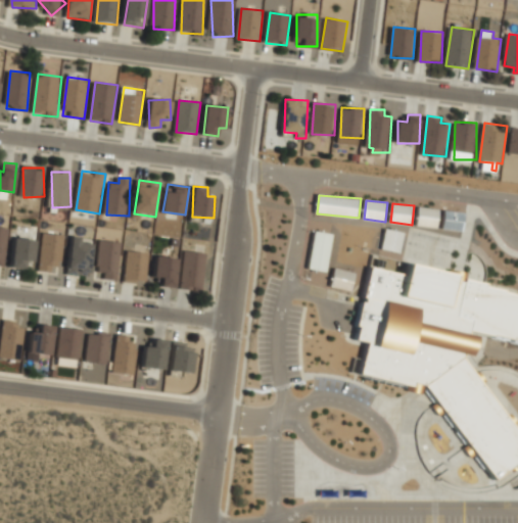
[(417,225),(437,228),(439,209),(419,207),(417,225)]
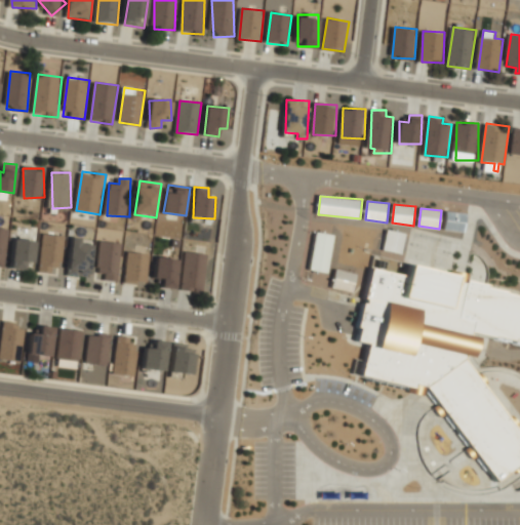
[(447,210),(469,213),(466,233),(444,230),(447,210)]
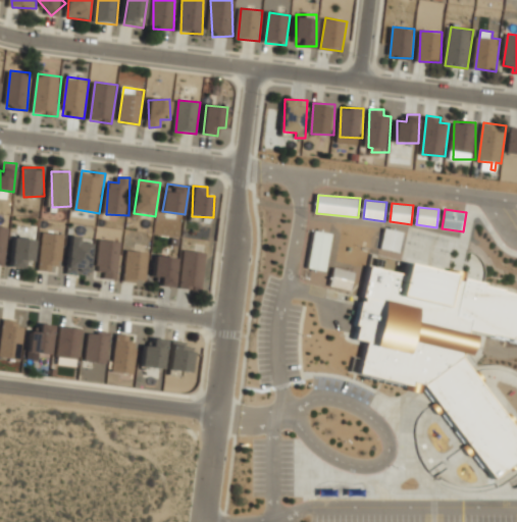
[(0,266),(5,267),(9,227),(0,225),(0,266)]
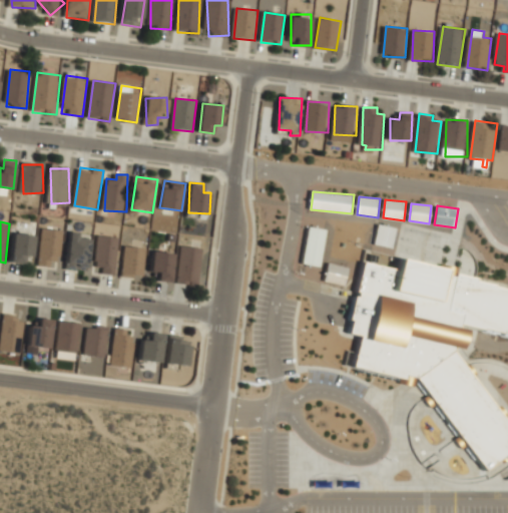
[(379,224),(397,228),(392,248),(374,244),(379,224)]
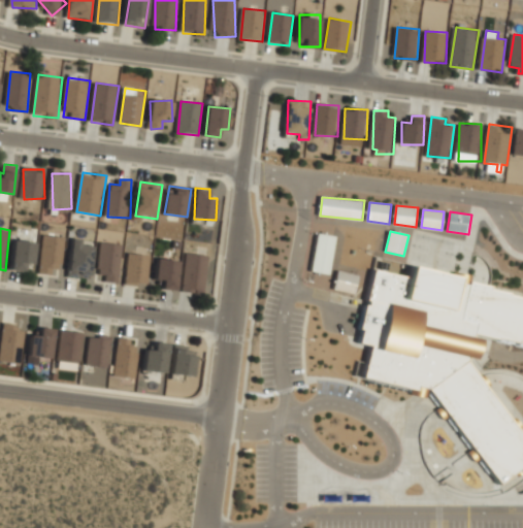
[(63,275),(66,236),(44,234),(41,273),(63,275)]
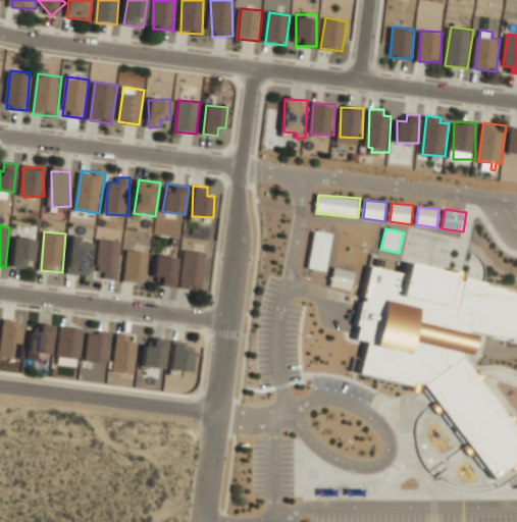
[(315,231),(333,235),(326,270),(308,267),(315,231)]
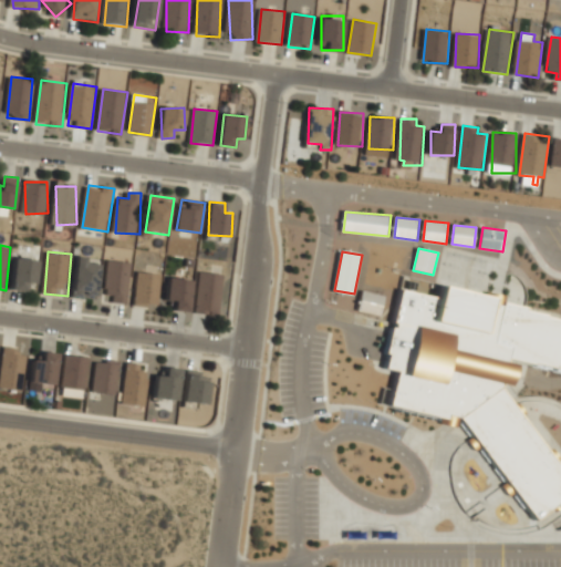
[(100,298),(101,264),(89,263),(90,257),(78,257),(76,297),(100,298)]
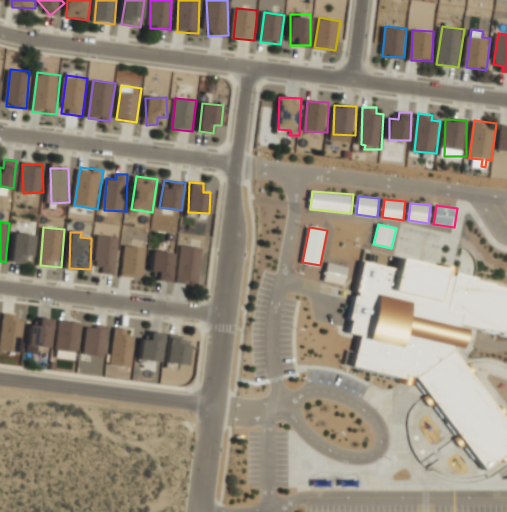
[(32,236),(17,234),(12,261),(27,263),(32,236)]
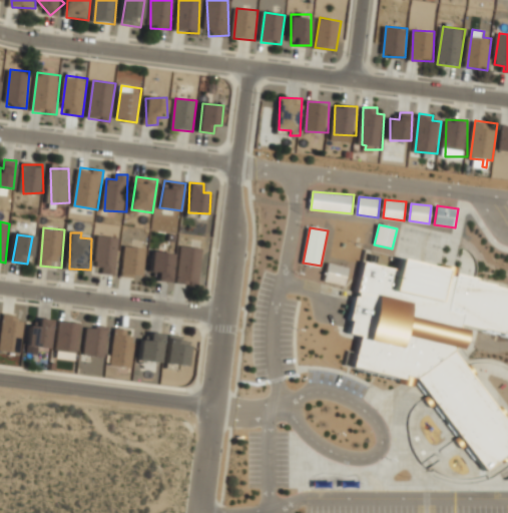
[(105,268),(104,274),(116,275),(121,237),(101,234),(96,266),(105,268)]
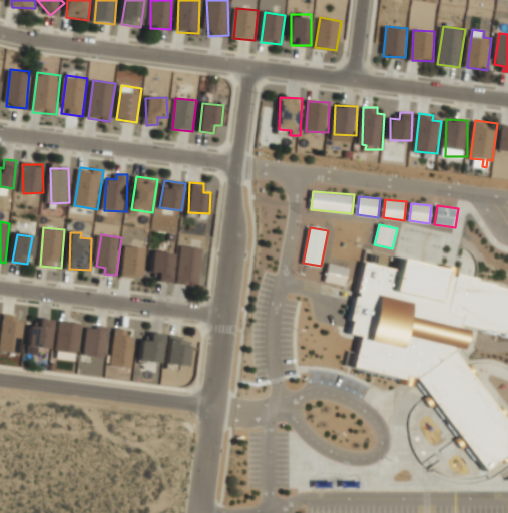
[(144,278),(148,248),(127,245),(123,274),(144,278)]
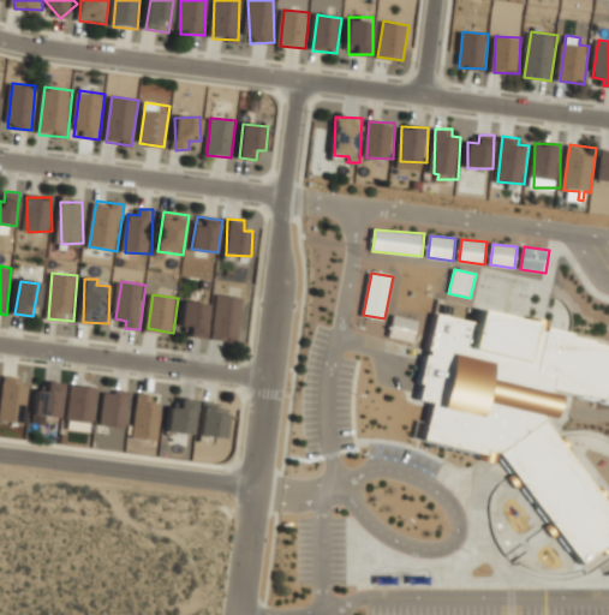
[(245,298),(220,294),(213,339),(238,342),(245,298)]
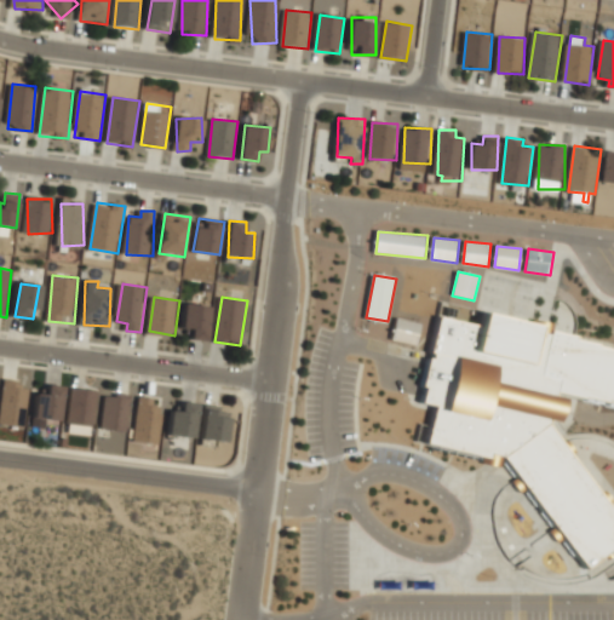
[(193,340),(210,340),(211,305),(185,304),(184,328),(193,328),(193,340)]
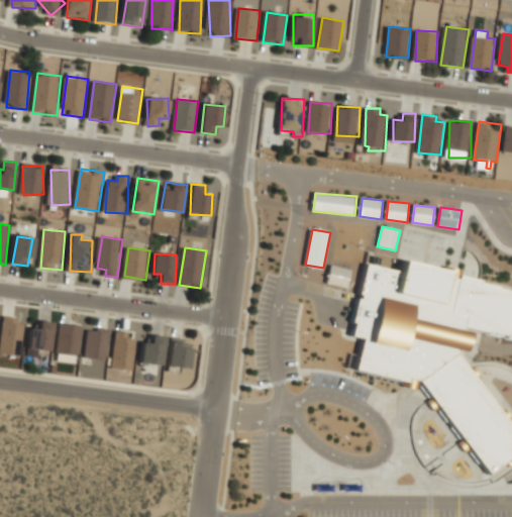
[(366,265),(359,293),(362,295),(361,300),(357,299),(351,323),(355,323),(352,336),(363,338),(355,371),(403,381),(403,386),(419,391),(421,384),(431,397),(428,400),(435,410),(438,408),(462,438),(456,442),(466,454),(470,450),(488,475),(502,464),(505,470),(511,466),(511,445),(511,424),(509,421),(511,420),(511,418),(504,408),(499,411),(477,382),(483,378),(474,365),(468,370),(455,352),(456,349),(459,349),(468,351),(472,333),(461,330),(462,325),(511,336),(511,292),(497,289),(498,287),(479,282),(480,280),(459,275),(461,270),(454,269),(445,266),(444,270),(402,260),(399,272),(366,265)]
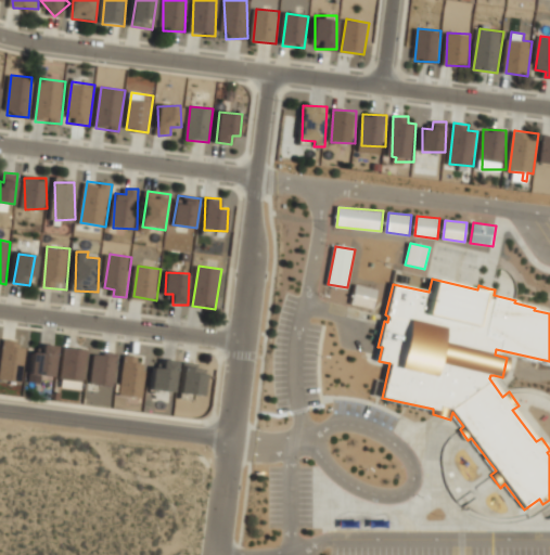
[(356,284),(379,289),(374,310),(352,305),(356,284)]
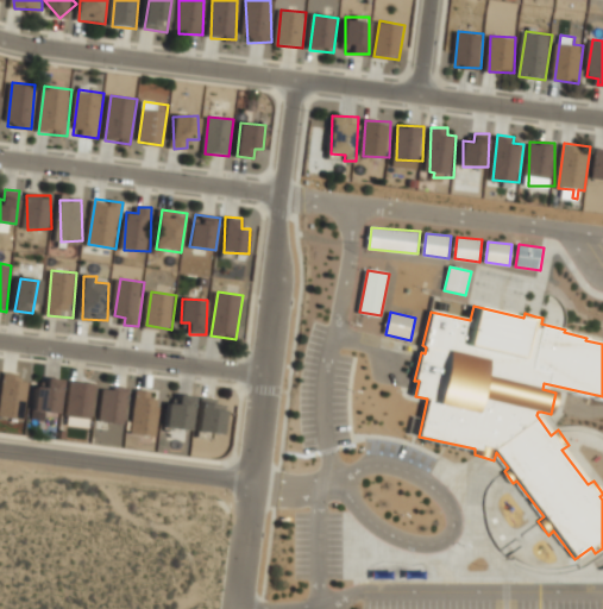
[(27,419),(30,381),(22,381),(22,374),(5,372),(2,418),(27,419)]
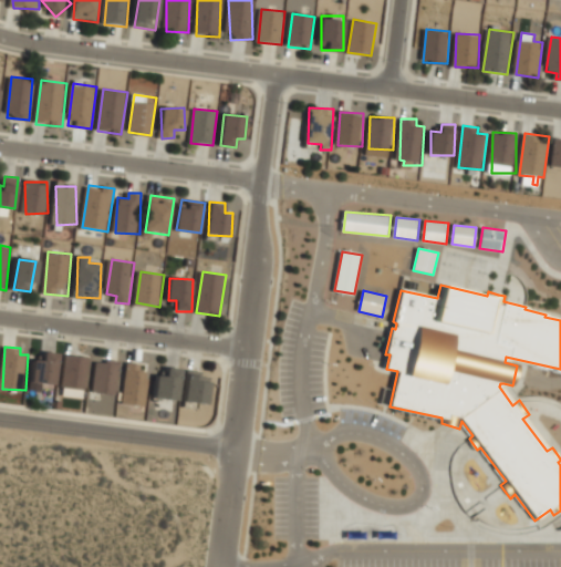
[(59,352),(45,351),(44,360),(34,359),(33,383),(58,384),(59,352)]
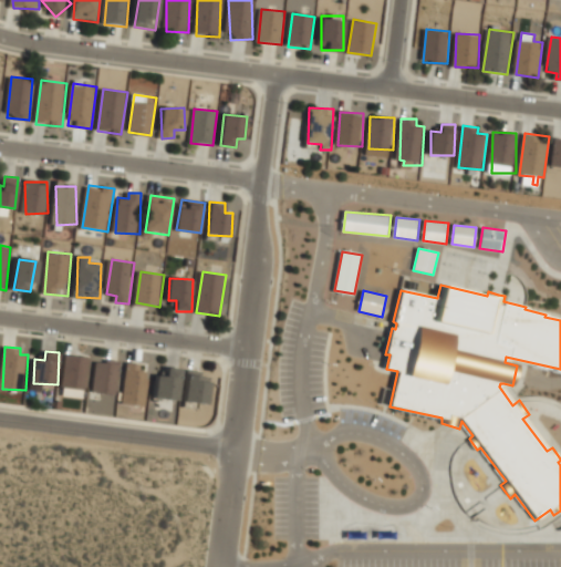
[(90,356),(66,354),(64,388),(89,389),(90,356)]
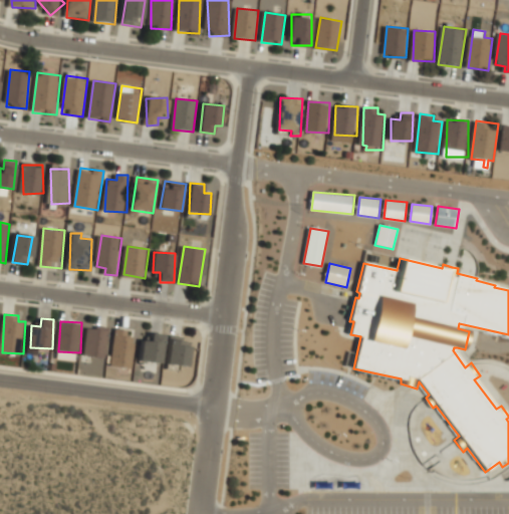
[(85,355),(107,357),(110,328),(88,326),(85,355)]
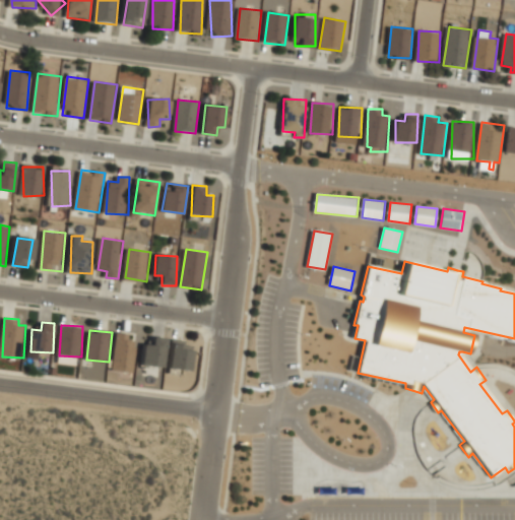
[(136,333),(117,332),(115,371),(134,371),(136,333)]
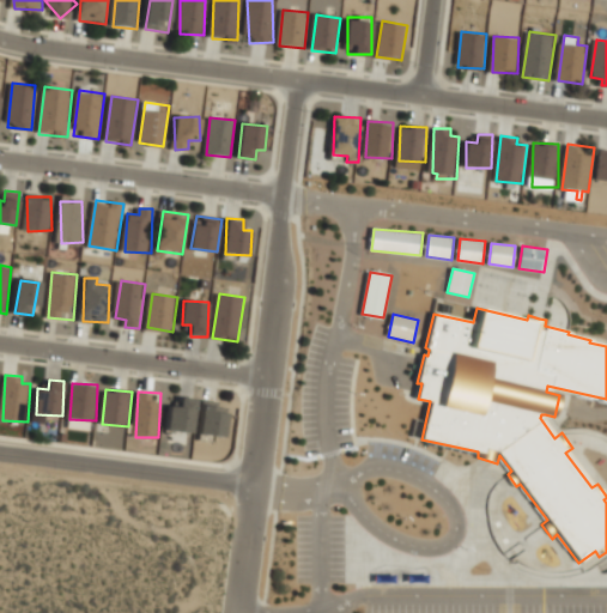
[(230,407),(206,401),(198,436),(222,442),(230,407)]
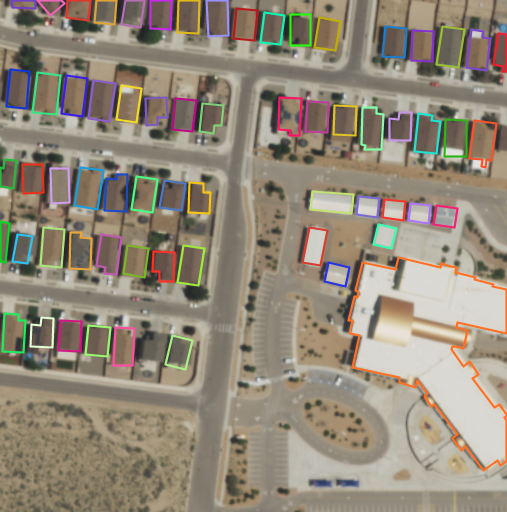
[(143,359),(161,359),(161,342),(143,342),(143,359)]
